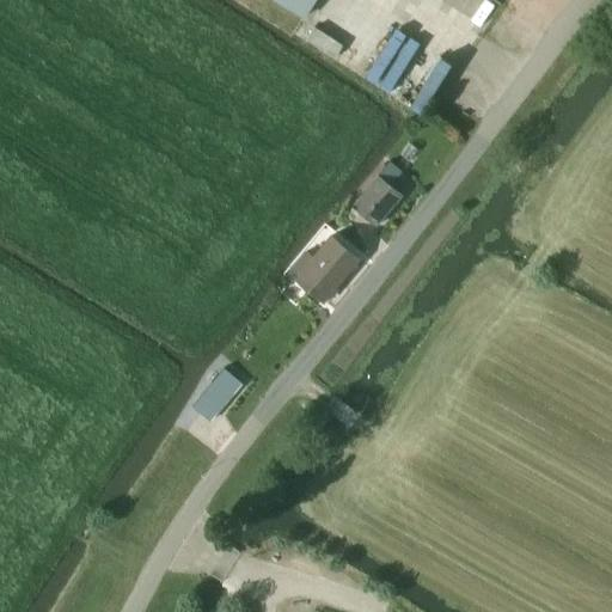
[(274,0),(304,19),(314,0),(274,0)]
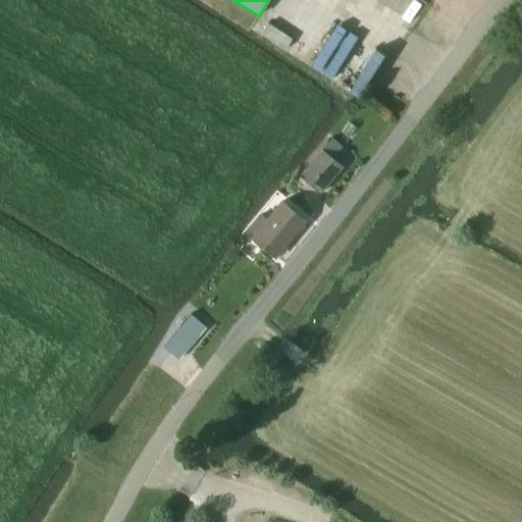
[(268,24),(262,34),(285,49),(292,39),(268,24)]
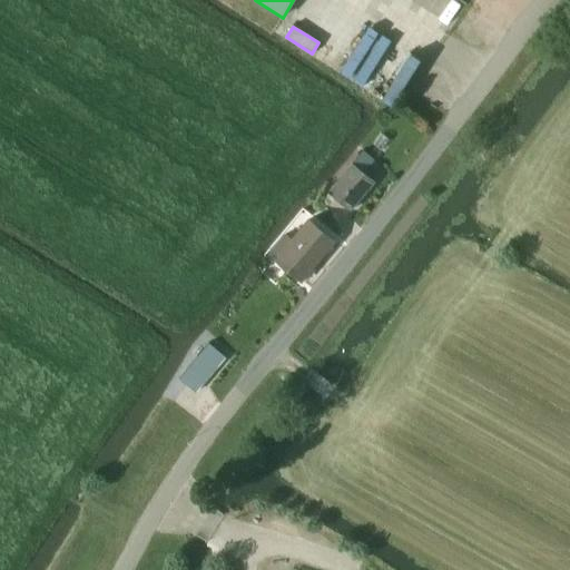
[(337,76),(370,88),(376,71),(370,69),(376,50),(352,40),(337,76)]
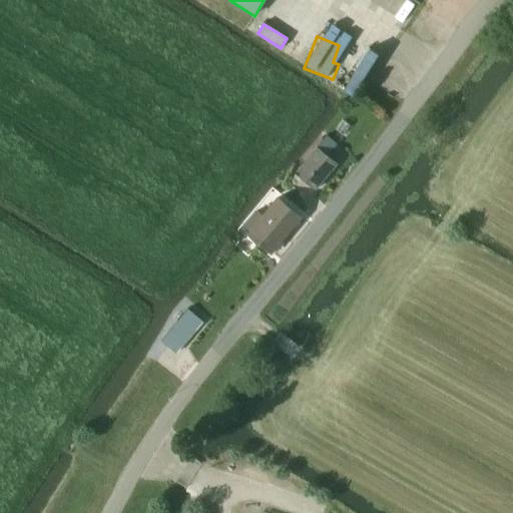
[(327,136),(318,147),(328,156),(337,145),(327,136)]
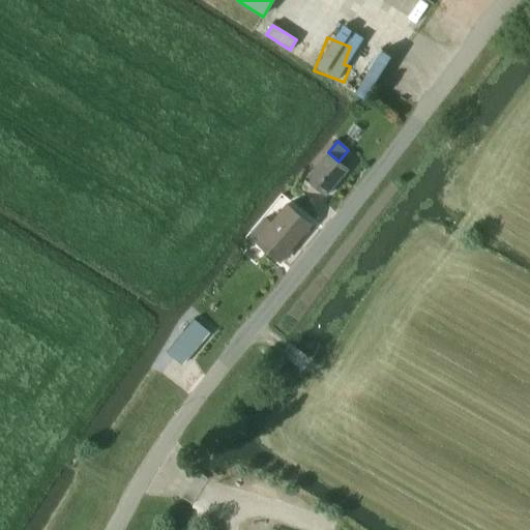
[(326,197),(349,170),(339,162),(328,152),(305,179),(326,197)]
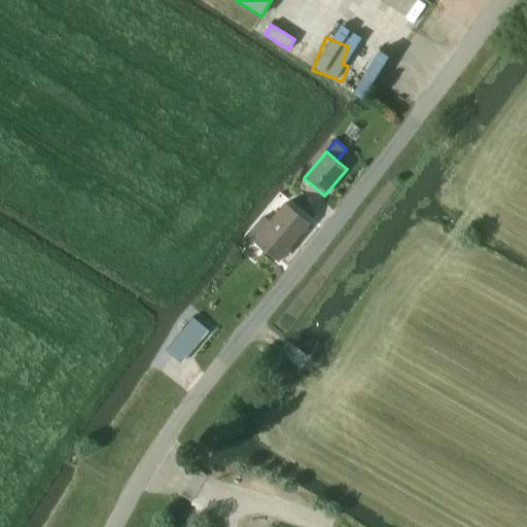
[(250,232),(257,238),(255,240),(279,260),(310,223),(285,204),(271,221),(264,216),(250,232)]
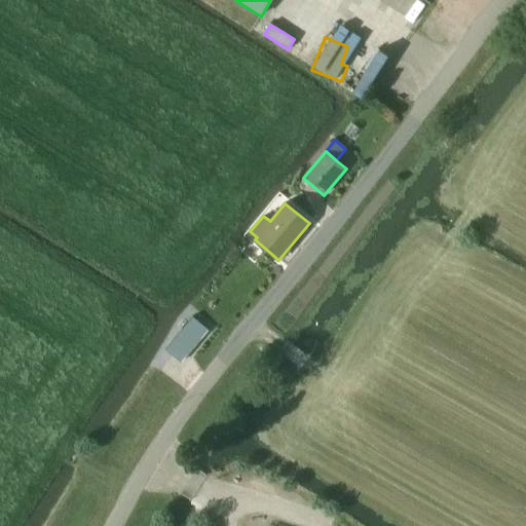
[(178,336),(165,349),(179,361),(191,346),(178,336)]
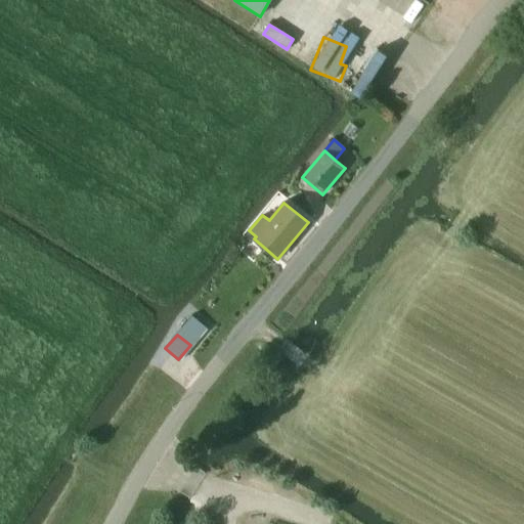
[(162,348),(150,361),(168,376),(179,362),(162,348)]
